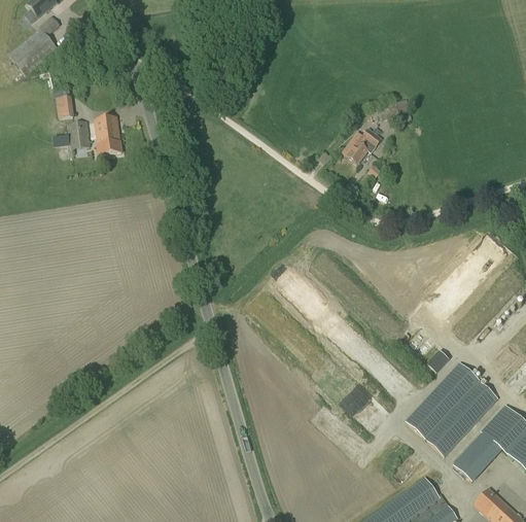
[(38,15),(57,0),(29,0),(27,2),(38,15)]
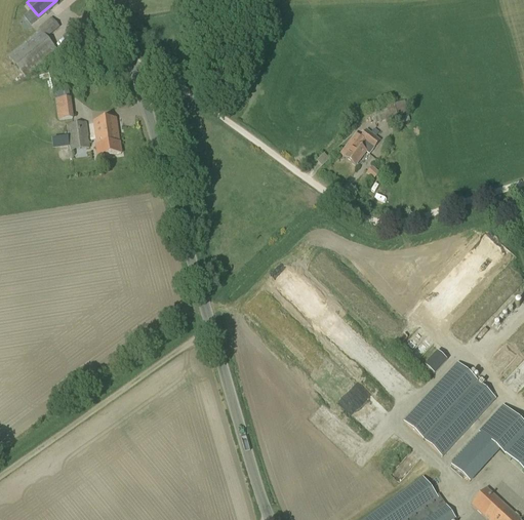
[(26,73),(57,46),(46,34),(59,23),(52,14),(39,25),(41,27),(9,53),(26,73)]
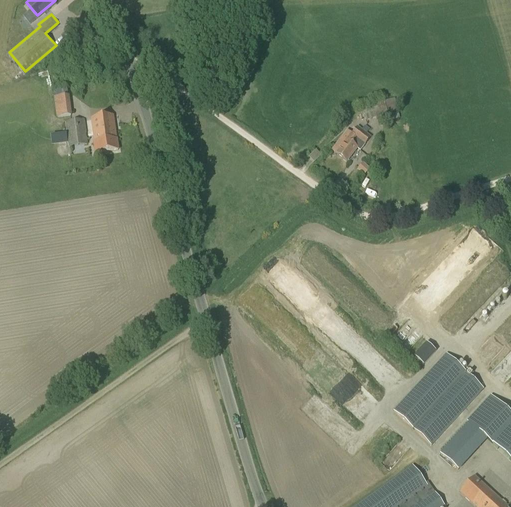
[(59,114),(72,113),(70,96),(70,91),(56,93),(59,114)]
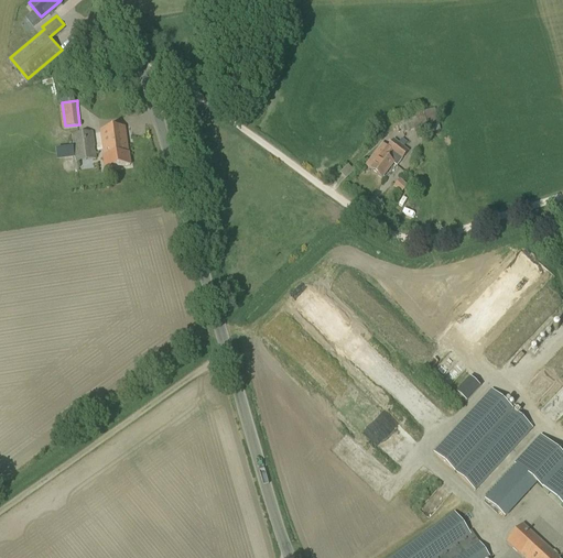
[(442,126),(435,104),(424,107),(411,110),(411,112),(400,115),(403,129),(415,126),(418,133),(424,131),(422,122),(426,121),(429,129),(442,126)]
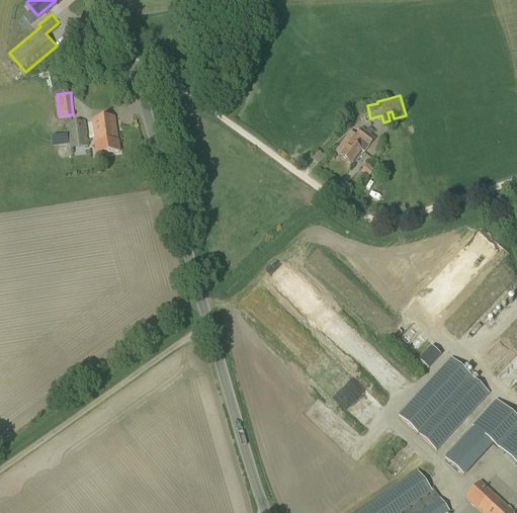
[(117,137),(114,113),(92,116),(96,140),(95,140),(97,152),(120,149),(118,137),(117,137)]
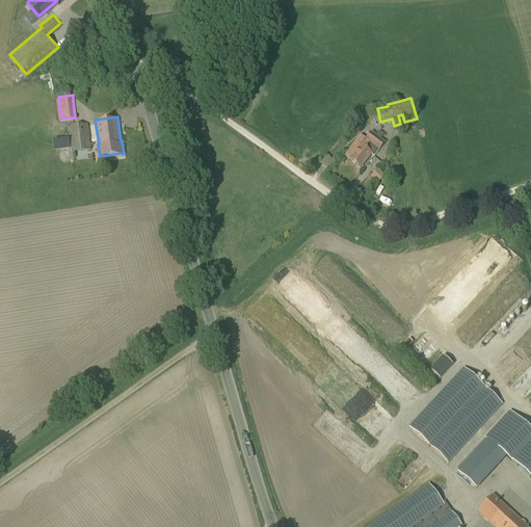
[(72,150),(93,147),(88,121),(69,123),(72,150)]
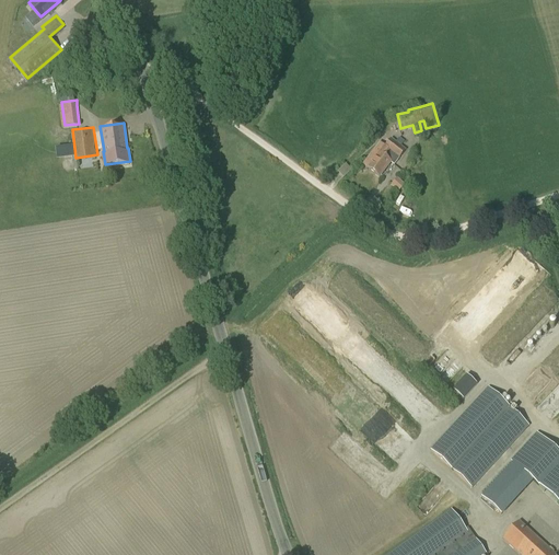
[(402,142),(405,137),(399,133),(396,138),(392,135),(385,143),(380,140),(364,161),(369,164),(380,173),(391,158),(395,161),(406,146),(402,142)]
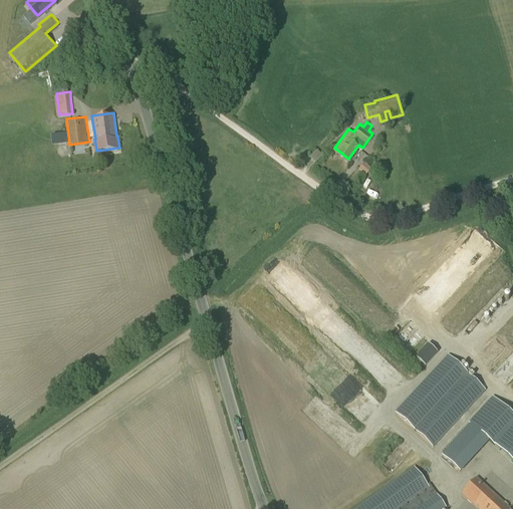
[(367,170),(371,165),(363,158),(359,163),(367,170)]
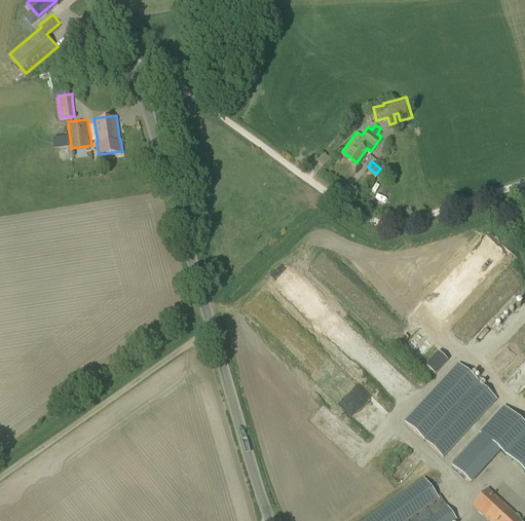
[(390,168),(384,162),(380,168),(386,173),(390,168)]
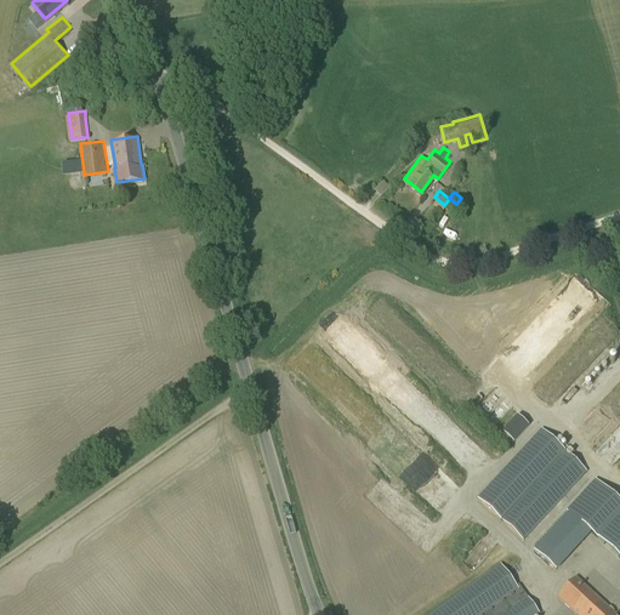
[(580,374),(568,363),(557,374),(570,386),(580,374)]
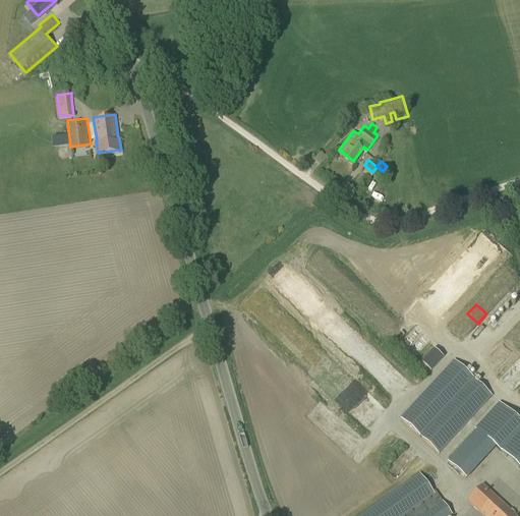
[(431,368),(445,353),(435,344),(421,359),(431,368)]
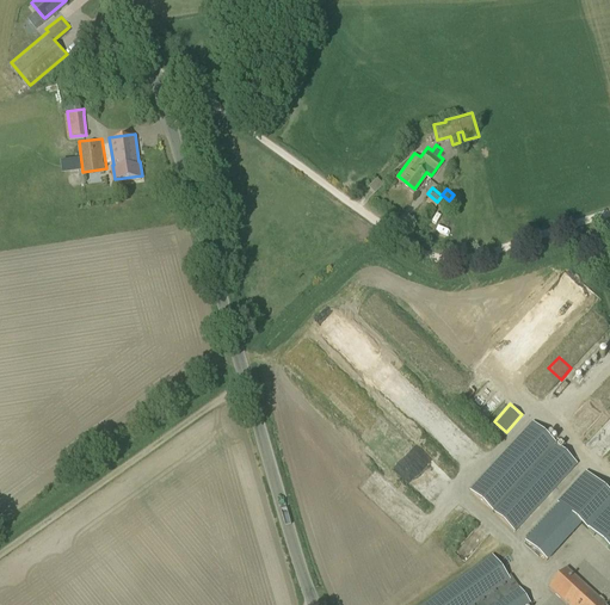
[(555,437),(533,419),(470,486),(516,528),(578,460),(562,444),(565,440),(558,434),(555,437)]
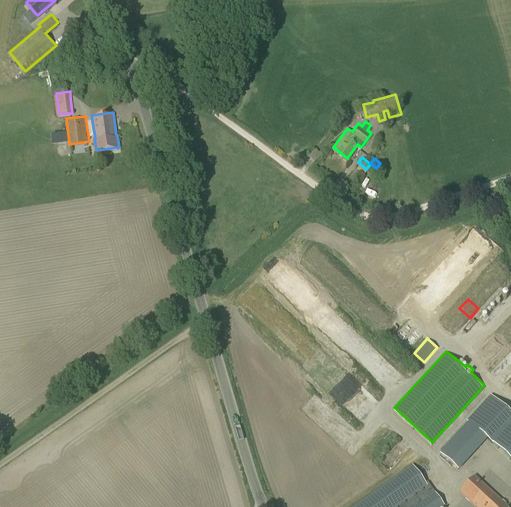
[(510,409),(491,391),(468,417),(470,419),(441,450),(458,466),(487,435),(510,457),(510,409)]
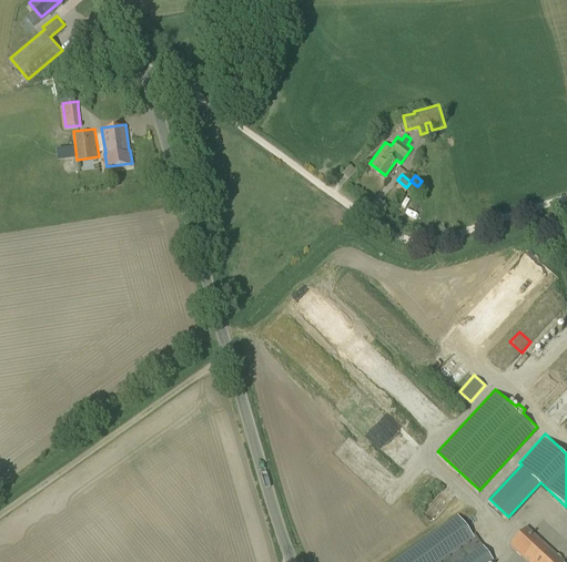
[(474,531),(458,511),(386,561),(490,561),(495,559),(475,530),(474,531)]
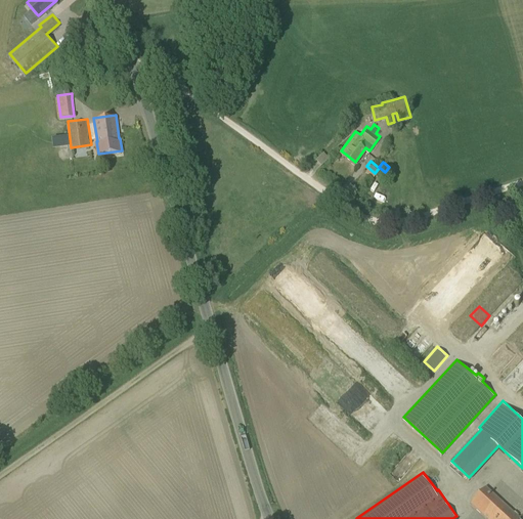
[(491,518),(522,518),(522,517),(520,516),(521,515),(486,484),(471,500),(491,518)]
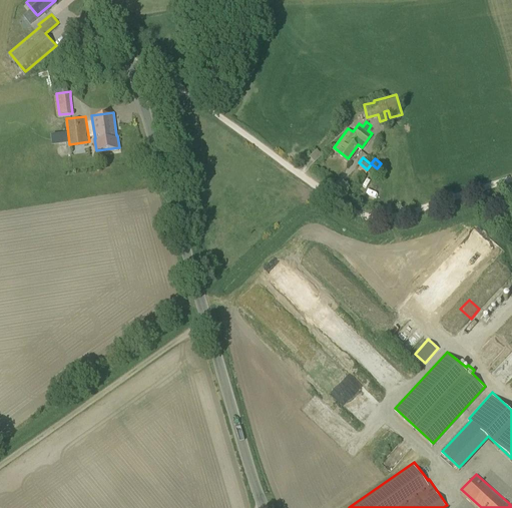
All buildings are outlined.
